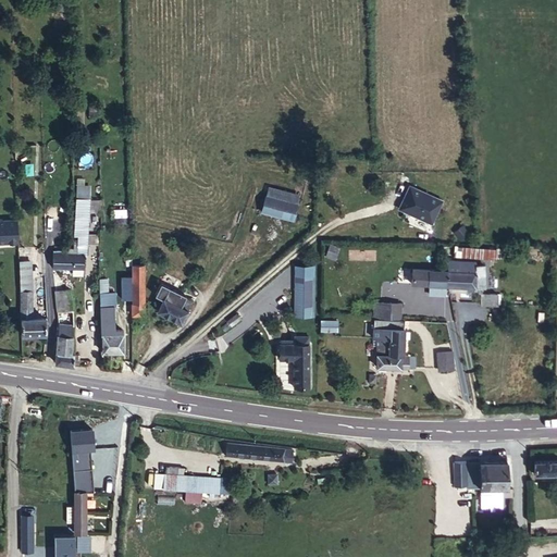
[(410,187),(403,203),(418,211),(421,219),(432,224),(443,202),(410,187)]
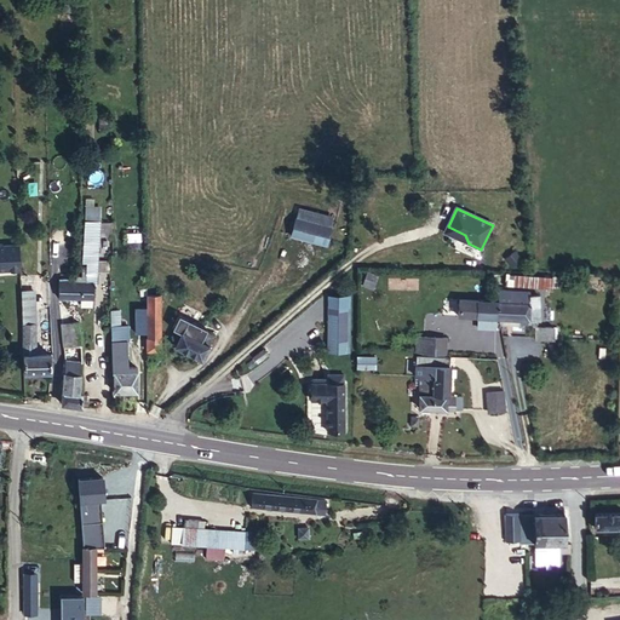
[(334,219),(300,210),(298,219),(332,228),(334,219)]
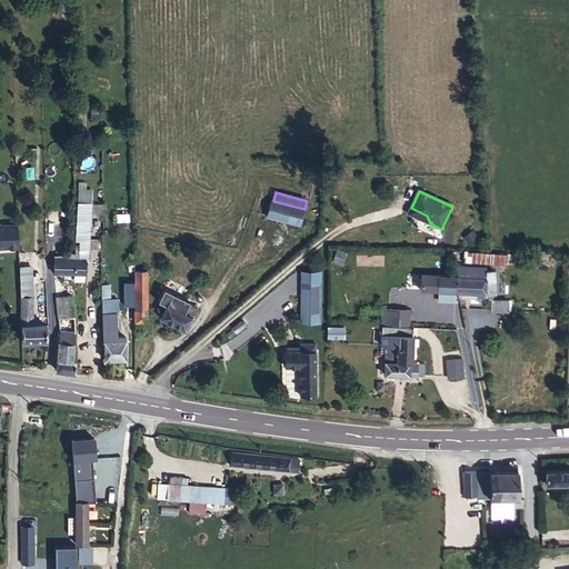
[(268,215),(300,223),(305,209),(273,201),(272,200),(271,200),(268,215)]
